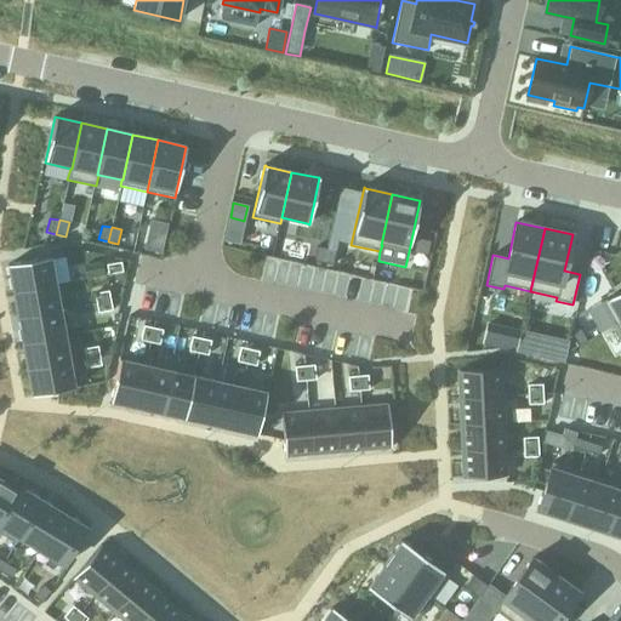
[(148,235),(144,250),(152,251),(161,254),(165,239),(155,238),(148,235)]
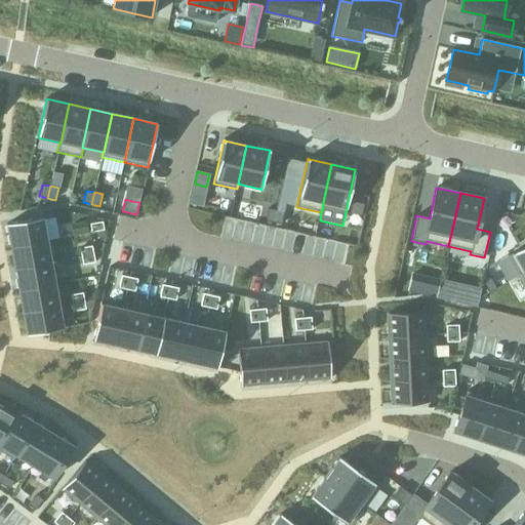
[(352,201),(350,213),(361,216),(364,204),(352,201)]
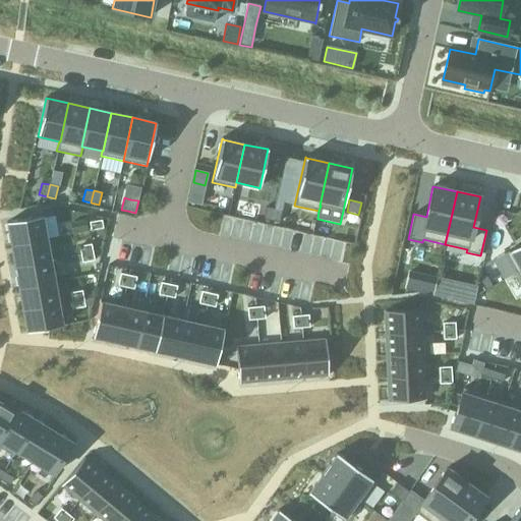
[(266,208),(264,219),(272,221),(274,209),(266,208)]
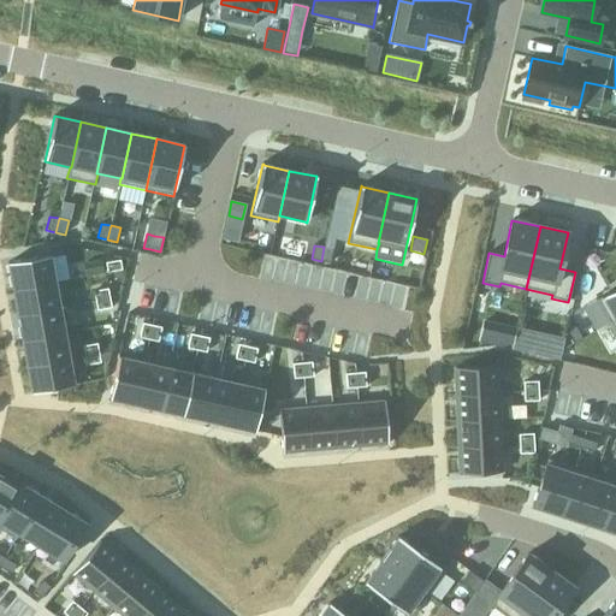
[(324,247),(321,261),(330,264),(333,249),(324,247)]
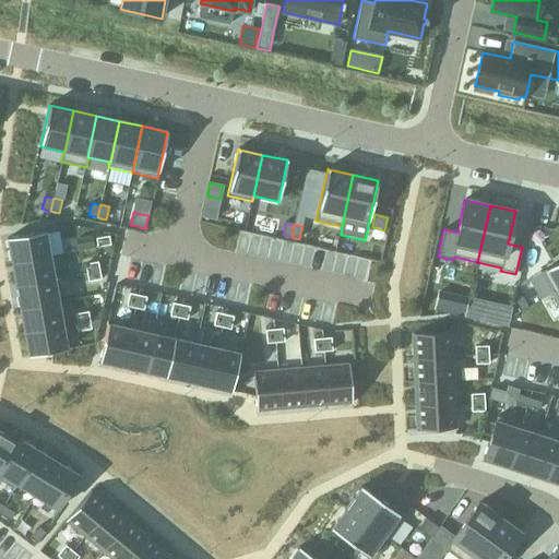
[(46,232),(7,239),(11,263),(50,256),(46,232)]
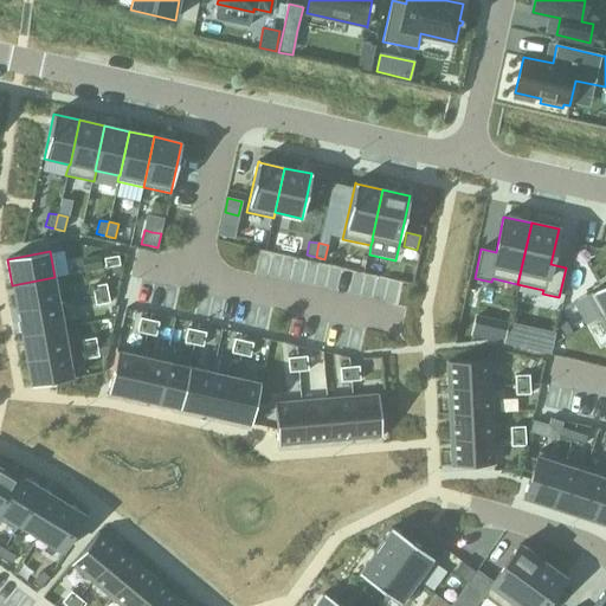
[(118,256),(104,258),(105,269),(120,265),(118,256)]
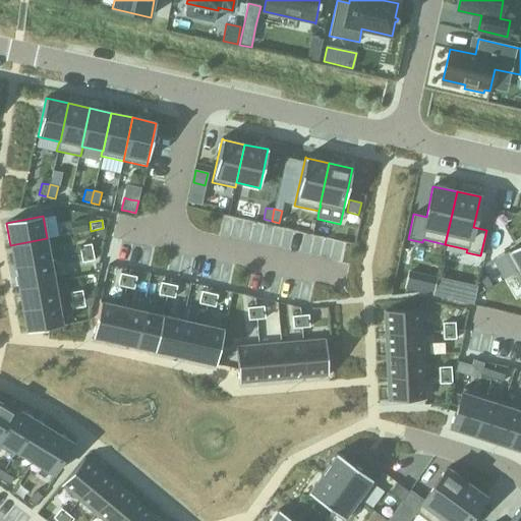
[(84,221),(71,223),(72,233),(87,231),(84,221)]
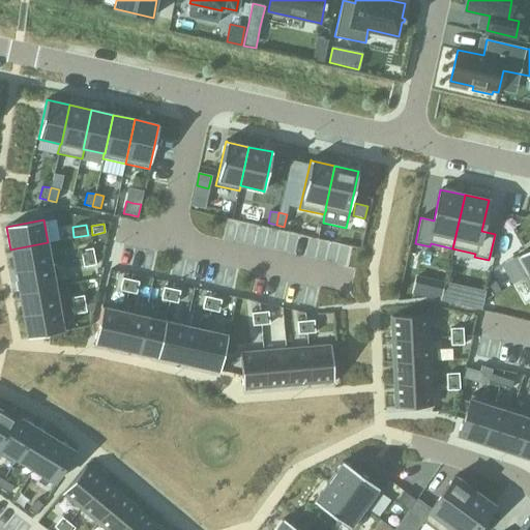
[(48,242),(10,249),(15,271),(51,265),(48,242)]
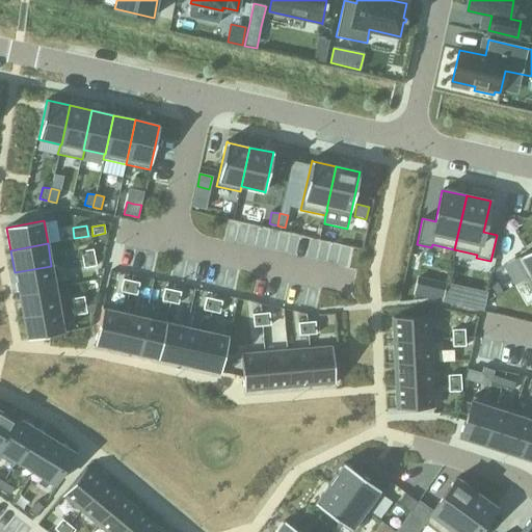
[(531,248),(515,259),(527,280),(531,276),(531,248)]
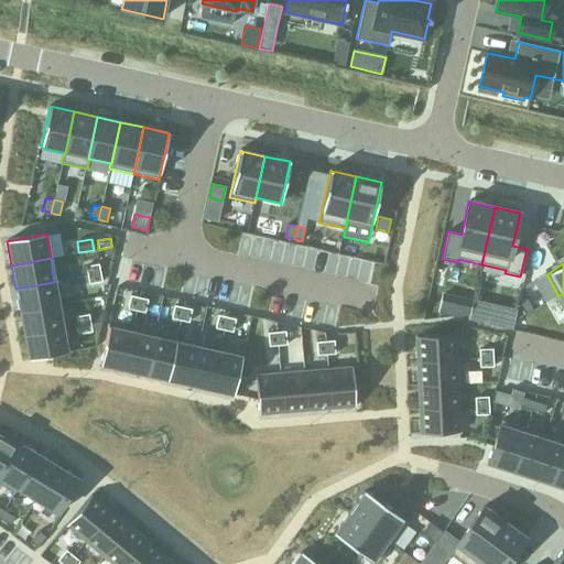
[(99,264),(86,267),(87,275),(100,273),(99,264)]
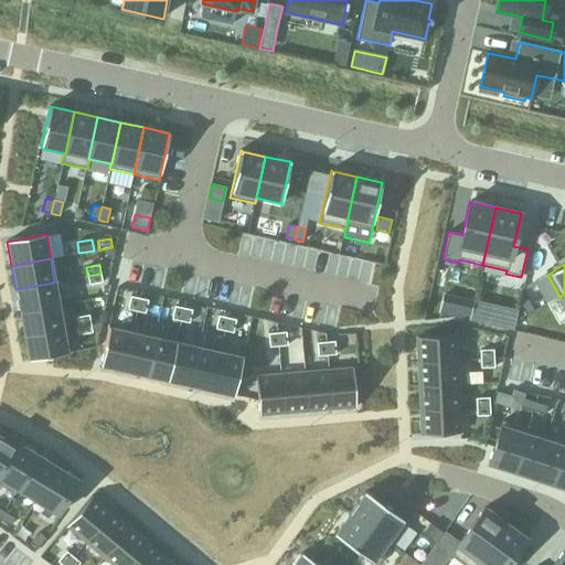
[(100,274),(87,276),(89,285),(103,283),(100,274)]
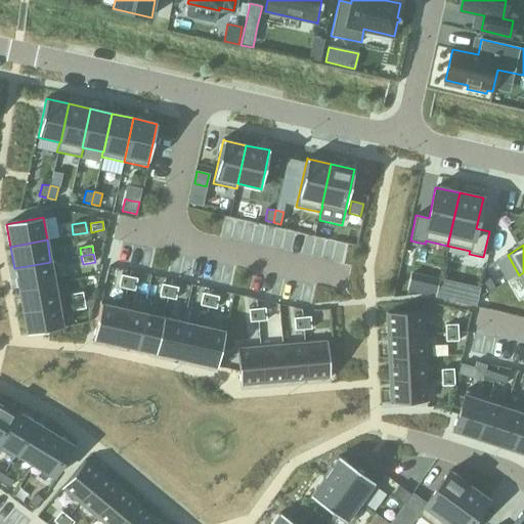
[(50,262),(14,268),(18,290),(54,284),(50,262)]
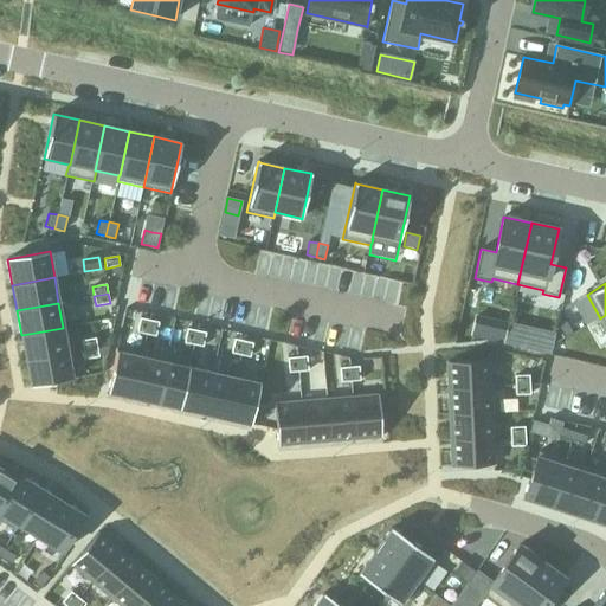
[(601,320),(588,327),(600,348),(605,343),(605,315),(600,318),(601,320)]
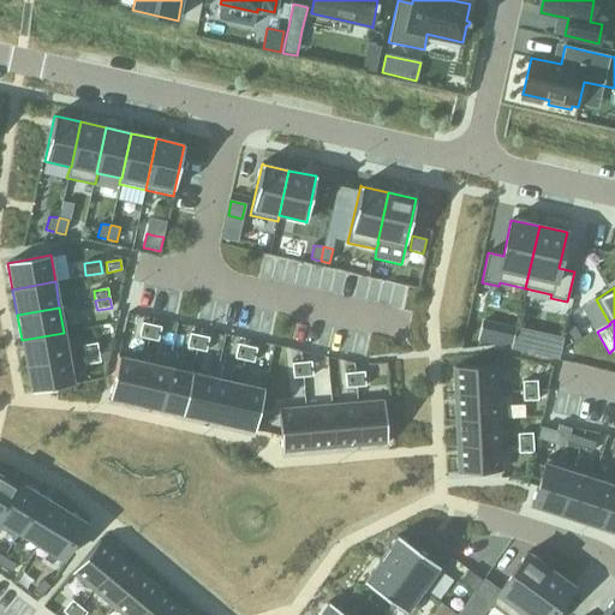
[(483,322),(479,341),(511,347),(514,329),(483,322)]
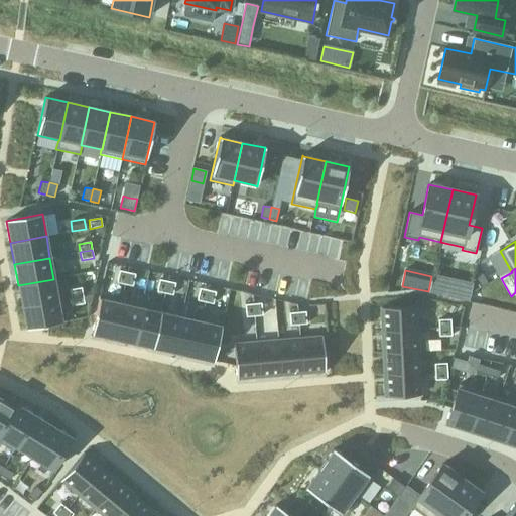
[(119,271),(117,283),(125,284),(127,273),(119,271)]
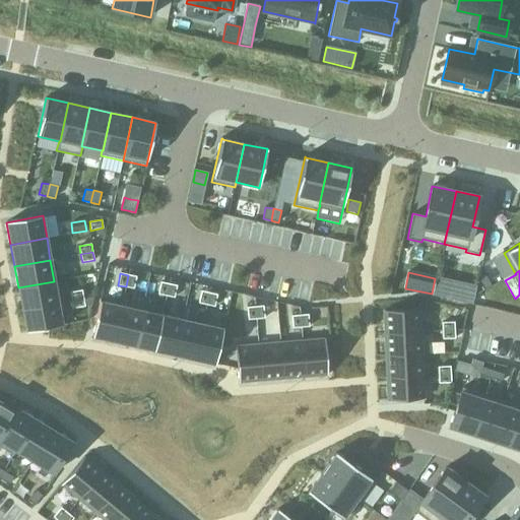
[(128,275),(126,286),(134,288),(136,276),(128,275)]
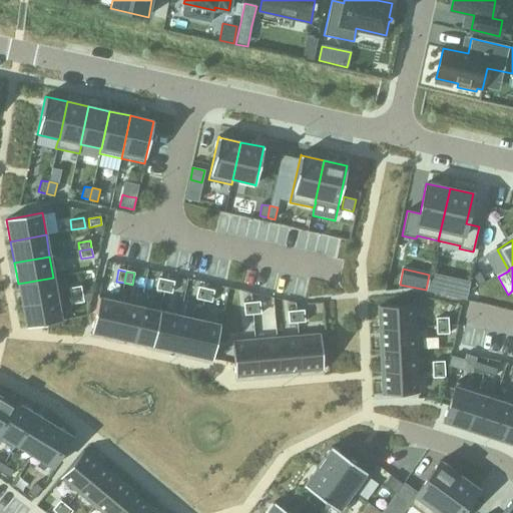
[(479,272),(472,276),(478,287),(485,283),(479,272)]
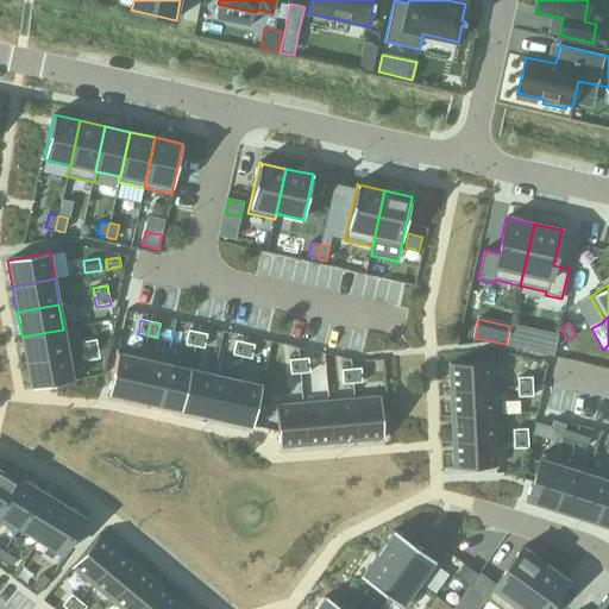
[(510,327),(507,346),(532,351),(552,356),(557,337),(537,333),(510,327)]
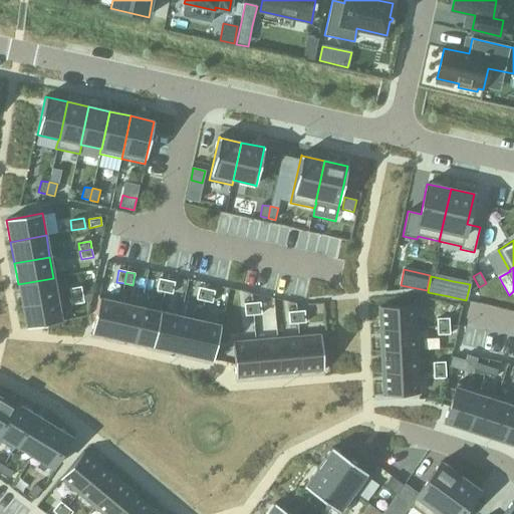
[(53,278),(18,284),(22,306),(57,299),(53,278)]
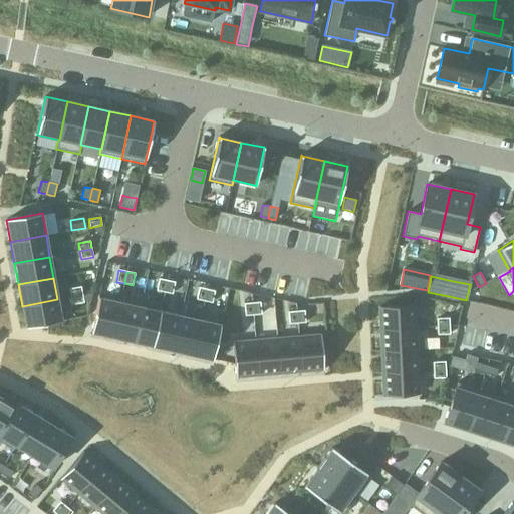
[(159,279),(157,291),(165,292),(167,280),(159,279)]
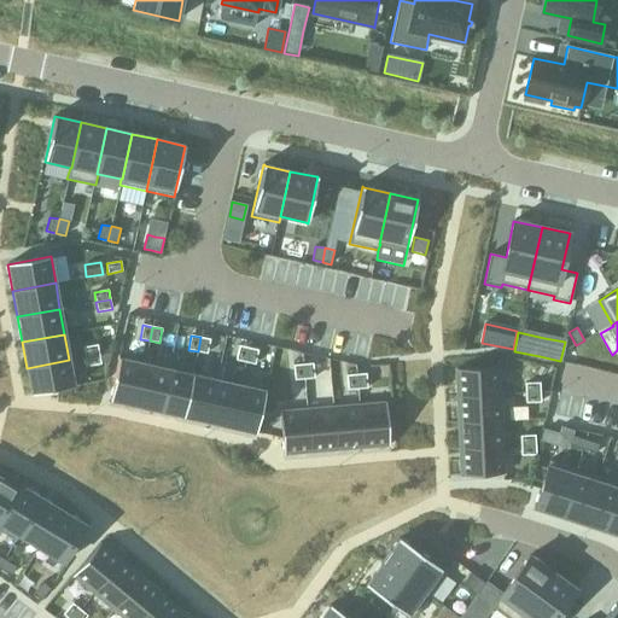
[(200,337),(198,351),(207,354),(210,339),(200,337)]
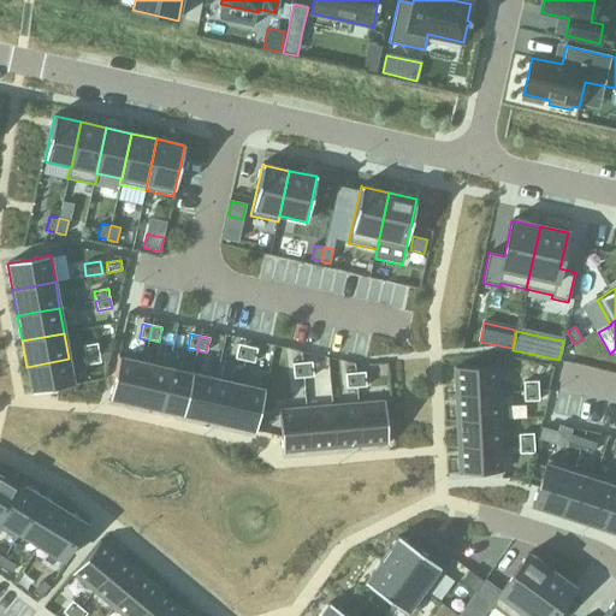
[(98,344),(83,347),(84,356),(99,354),(98,344)]
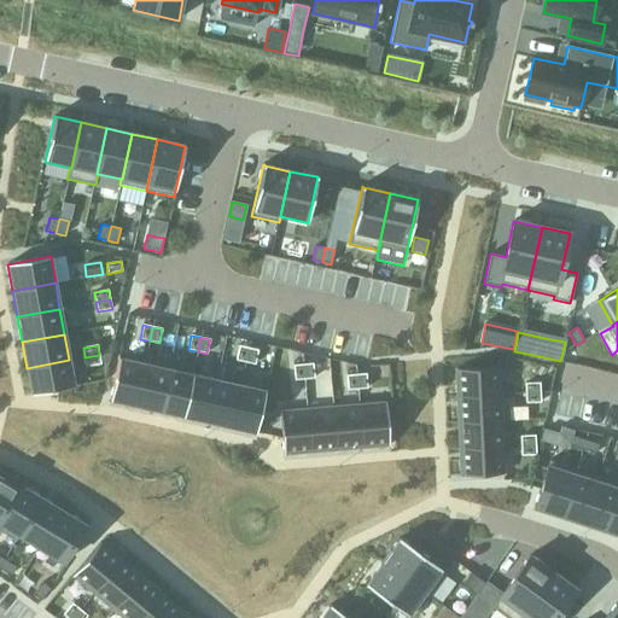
[(239,347),(235,360),(245,362),(249,348),(239,347)]
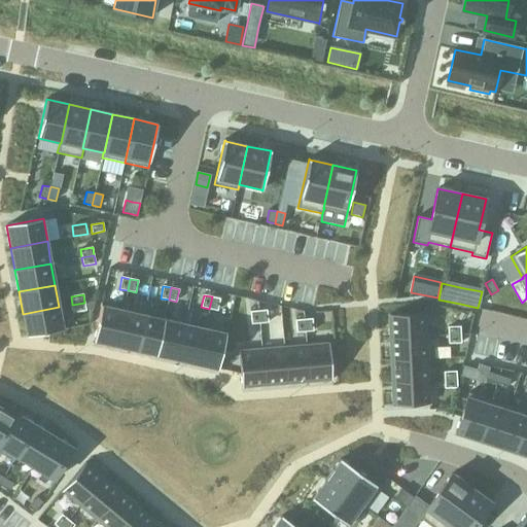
[(212,296),(209,309),(217,311),(220,299),(212,296)]
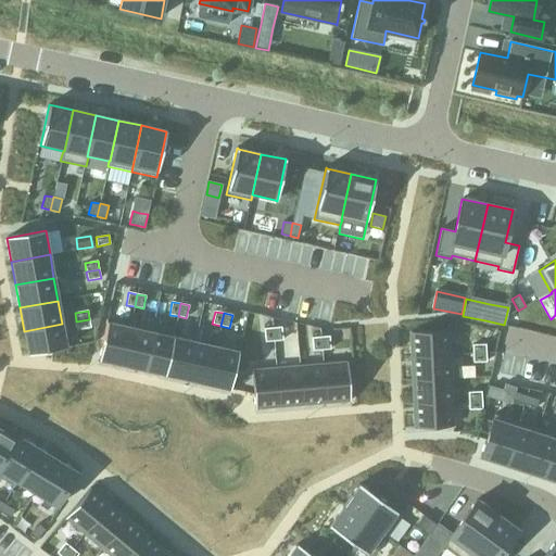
[(89,319),(76,321),(78,330),(91,328),(89,319)]
